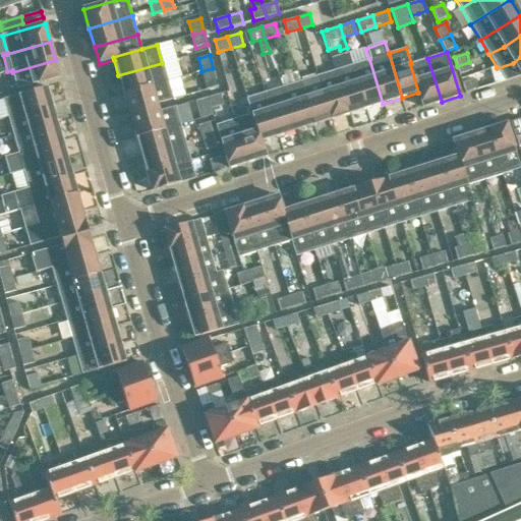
[(520,57),(513,63),(497,68),(505,81),(507,80),(520,75),(520,57)]
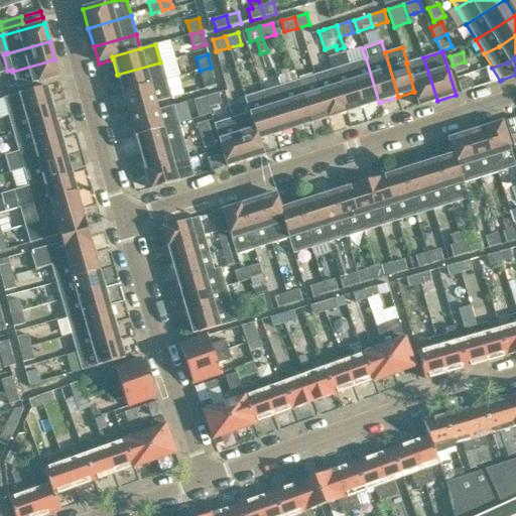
[(423,57),(407,62),(406,63),(414,92),(413,92),(418,107),(437,101),(423,57)]
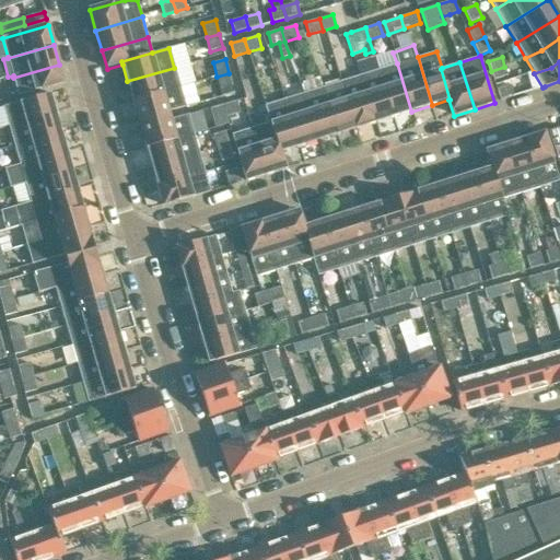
[(411,112),(397,63),(378,70),(393,117),(411,112)]
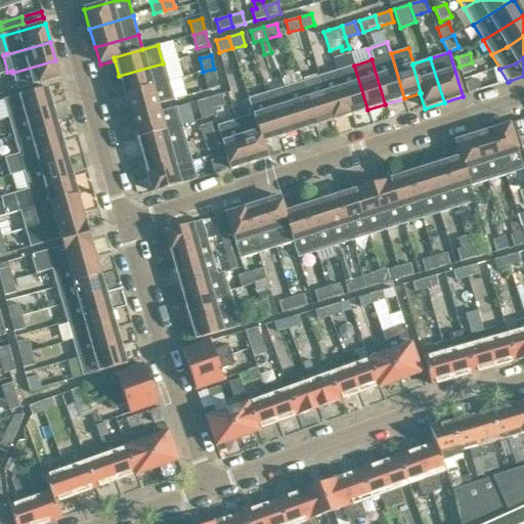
[(61,78),(55,60),(12,73),(18,91),(61,78)]
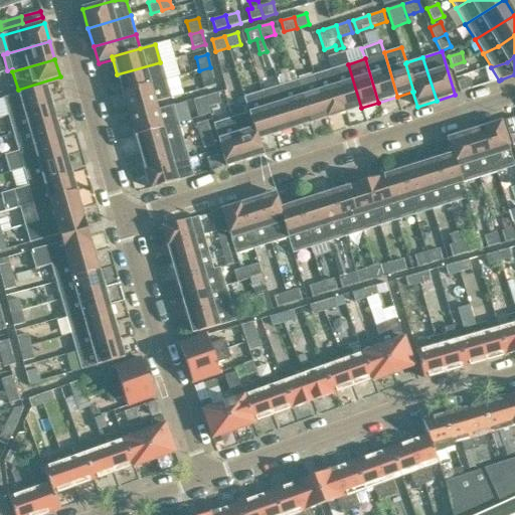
[(464,61),(452,65),(455,74),(467,69),(464,61)]
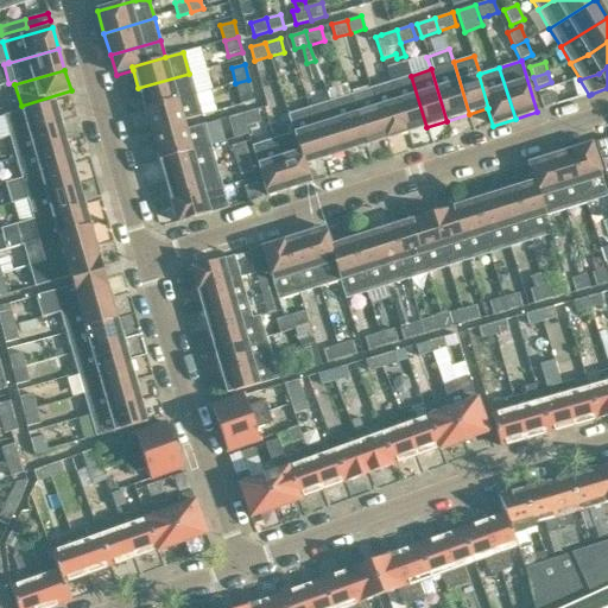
[(145,109),(196,94),(189,74),(138,88),(145,109)]
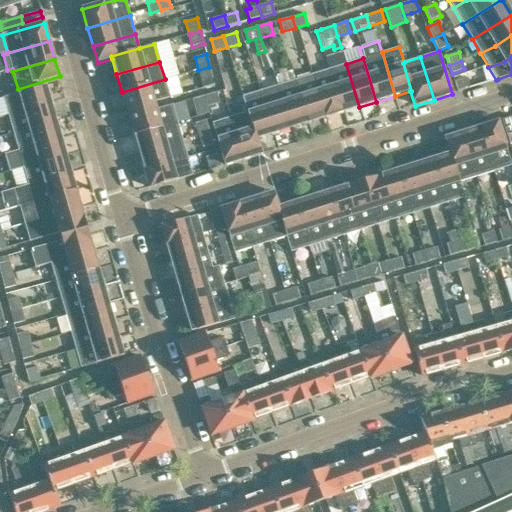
[(359,107),(346,64),(328,69),(342,112),(359,107)]
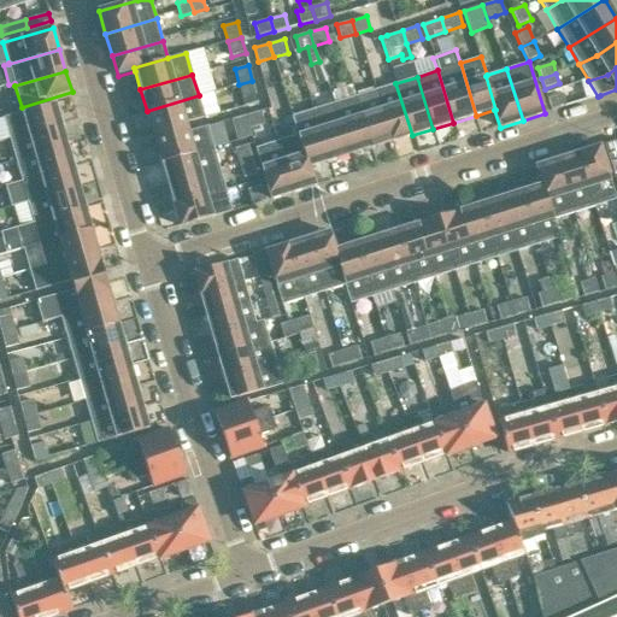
[(257,95),(252,81),(239,84),(244,99),(257,95)]
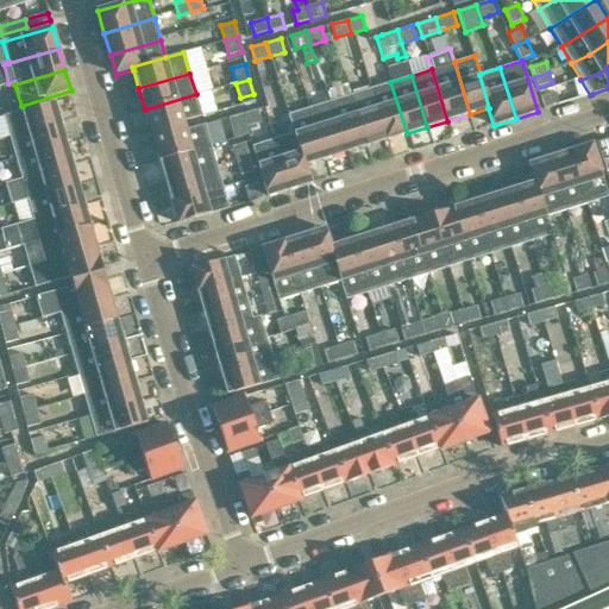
[(407,133),(390,82),(370,89),(387,140),(407,133)]
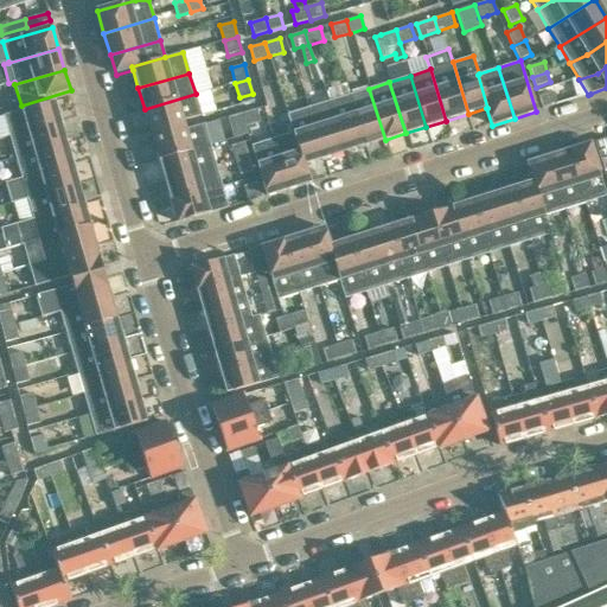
[(385,140),(369,89),(349,95),(365,146),(385,140)]
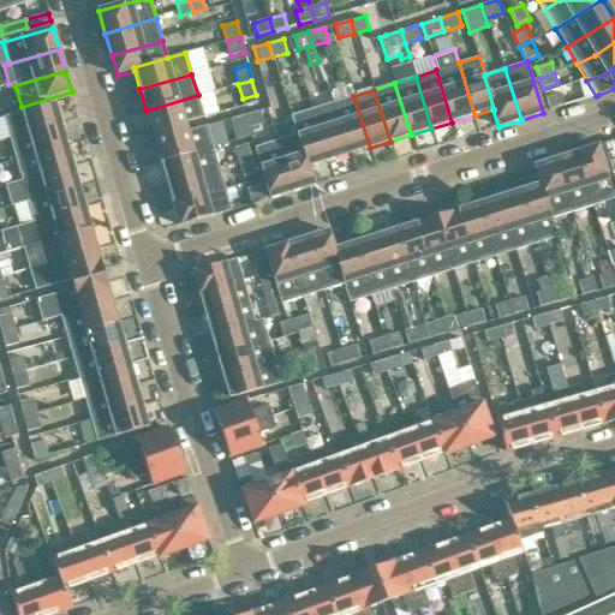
[(560,94),(545,99),(549,111),(565,106),(560,94)]
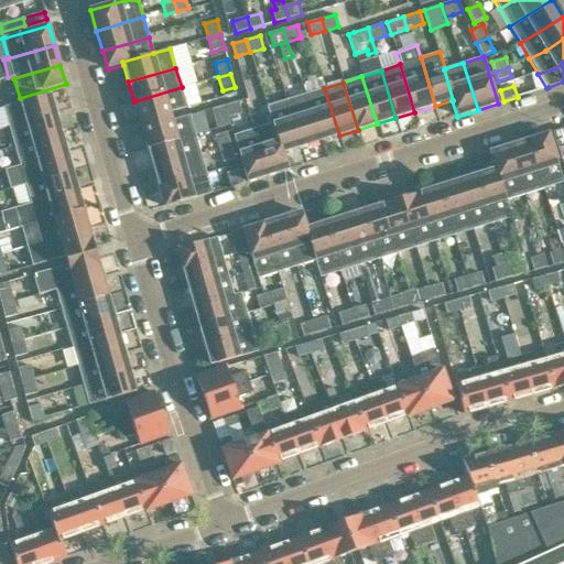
[(187,107),(182,87),(134,101),(140,121),(171,112),(187,107)]
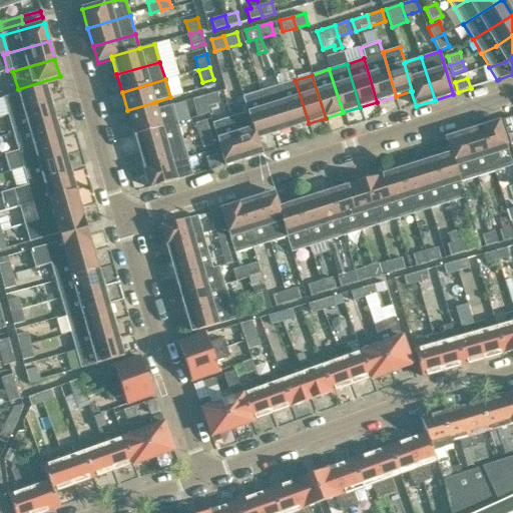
[(309,123),(295,80),(278,85),(292,129),(309,123)]
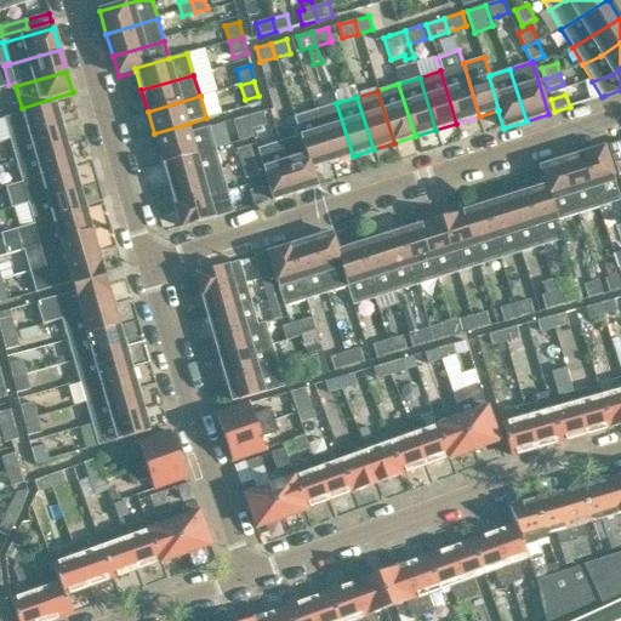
[(353,157),(336,103),(315,110),(332,163),(353,157)]
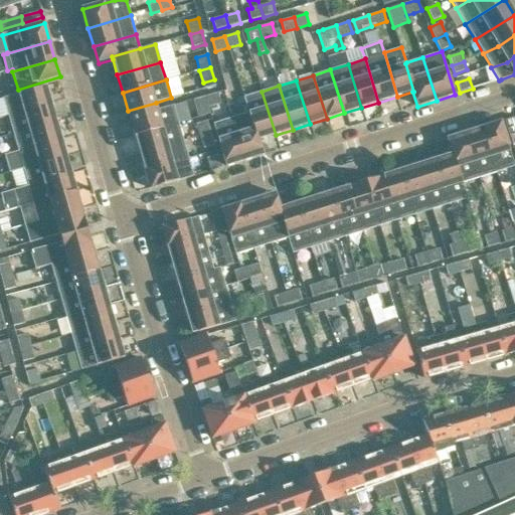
[(9,117),(51,105),(46,88),(4,100),(9,117)]
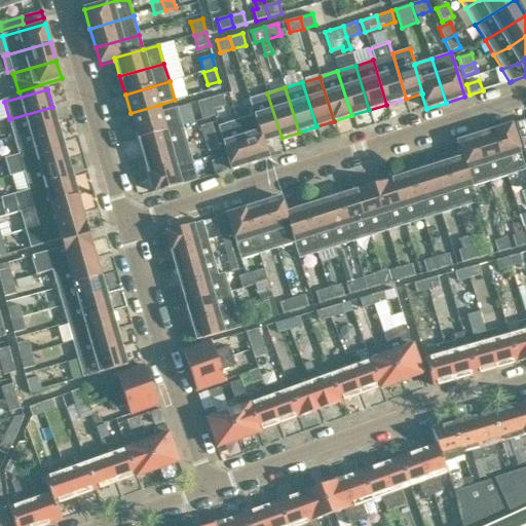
[(282,138),(267,94),(250,99),(255,114),(264,143),(282,138)]
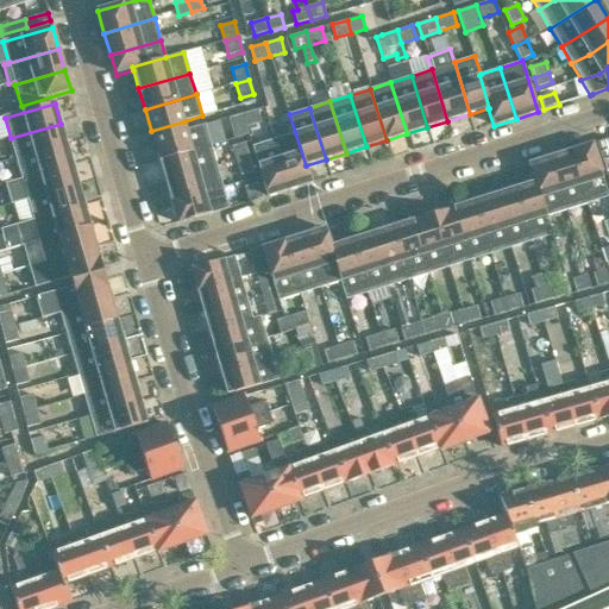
[(261,123),(257,110),(243,113),(246,127),(261,123)]
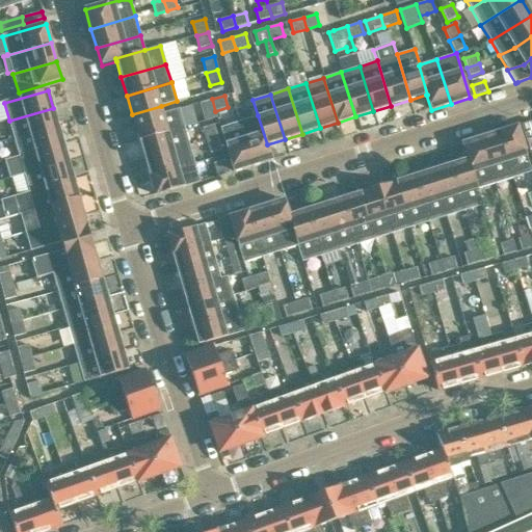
[(215,111),(212,99),(198,103),(202,115),(215,111)]
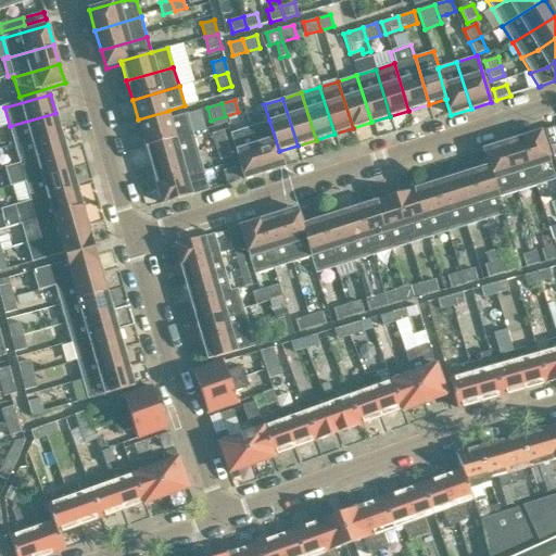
[(192,134),(187,114),(171,118),(168,111),(138,119),(146,147),(192,134)]
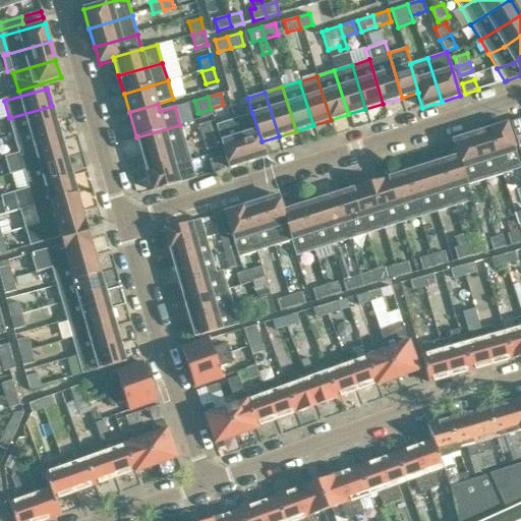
[(57,123),(52,106),(9,118),(14,135),(57,123)]
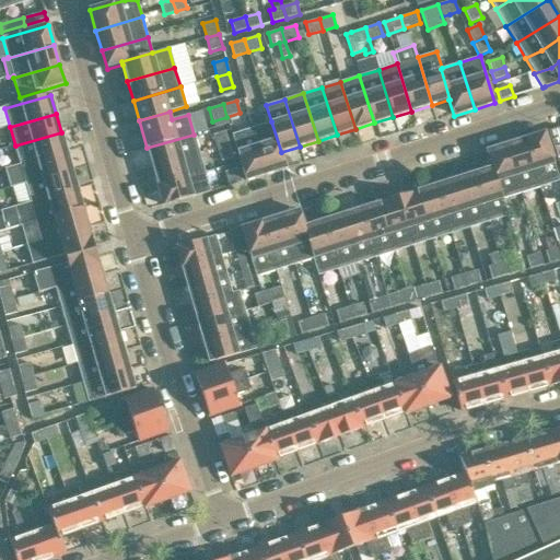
[(287,168),(281,152),(271,121),(252,128),(267,175),(287,168)]
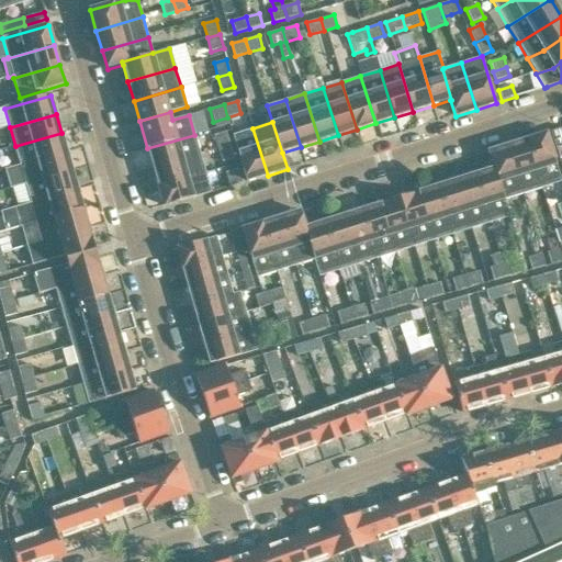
[(268,176),(253,128),(233,135),(248,182),(268,176)]
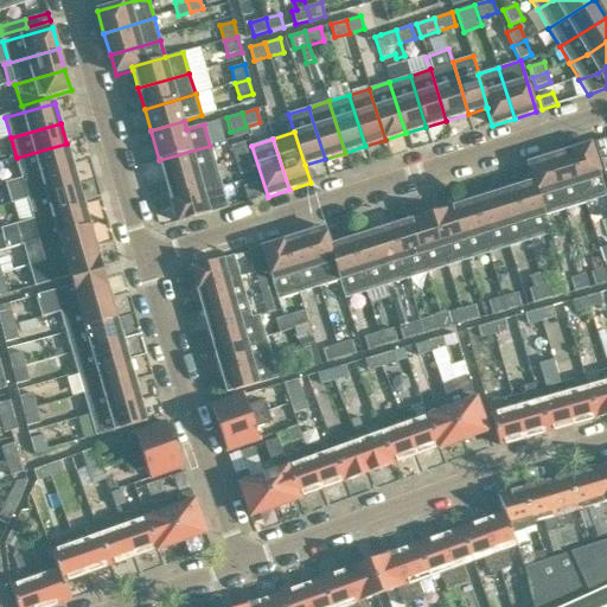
[(606,155),(606,139),(596,142),(600,158),(606,155)]
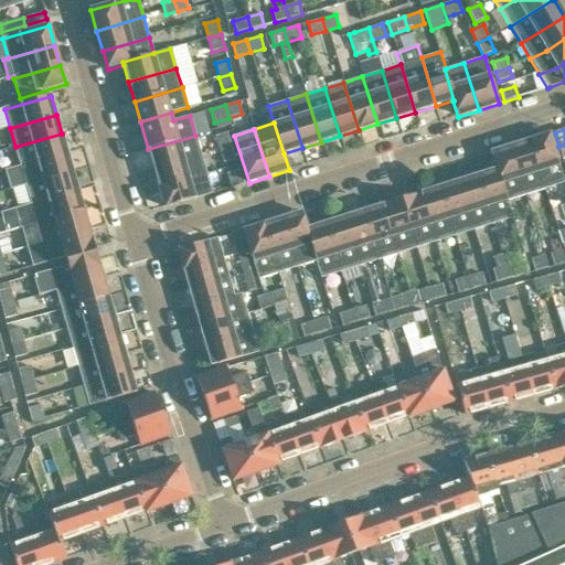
[(232,146),(227,131),(215,136),(219,149),(232,146)]
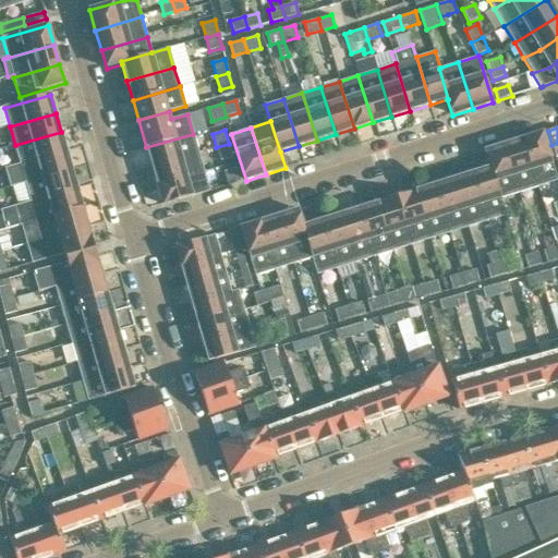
[(65,150),(61,132),(15,145),(20,164),(65,150)]
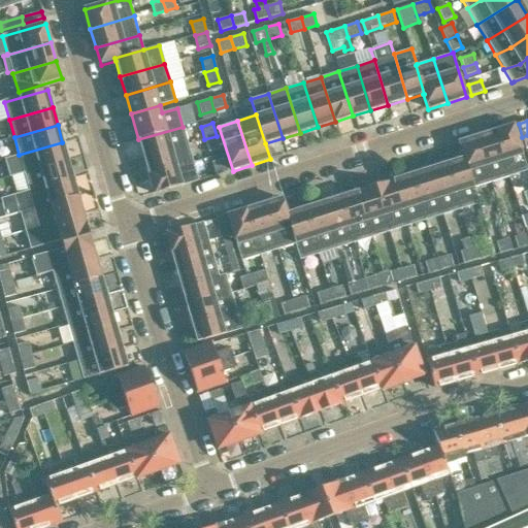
[(527,170),(513,126),(495,131),(509,175),(527,170)]
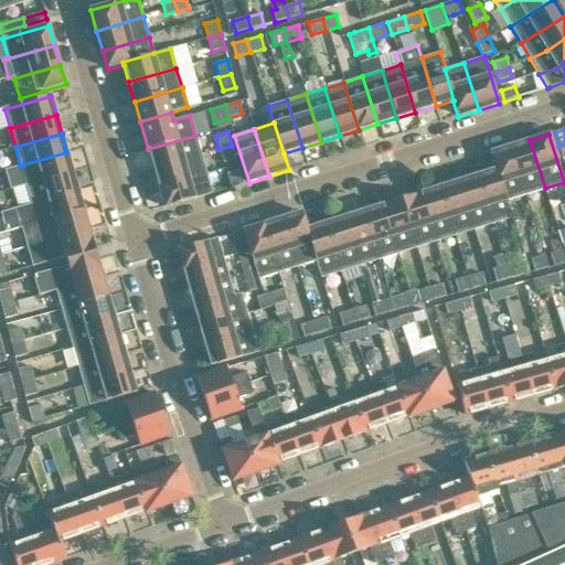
[(201,155),(195,136),(148,149),(153,169),(201,155)]
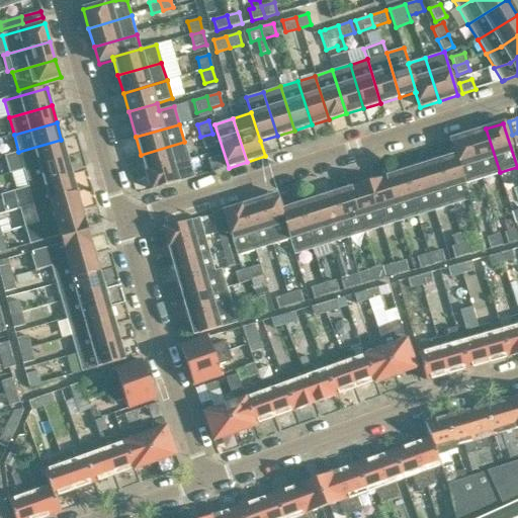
[(500,172),(486,128),(468,135),(482,178),(500,172)]
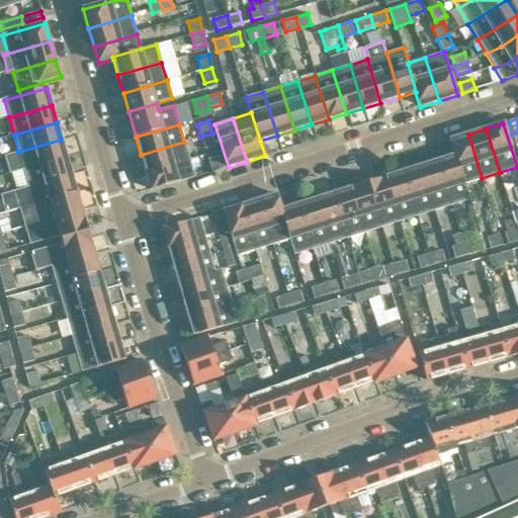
[(217,146),(212,134),(200,137),(205,150),(217,146)]
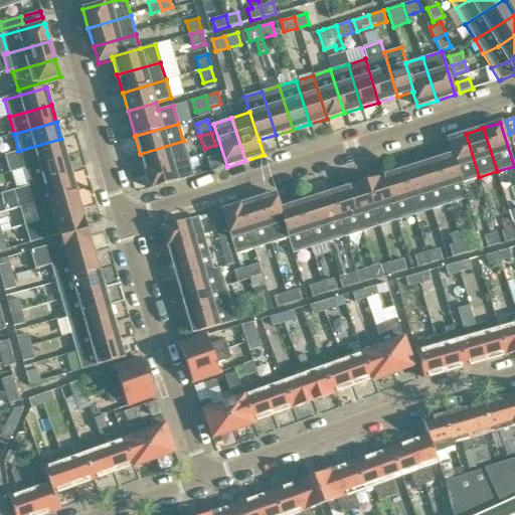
[(479,177),(466,134),(447,139),(452,155),(453,155),(462,183),(463,183),(479,177)]
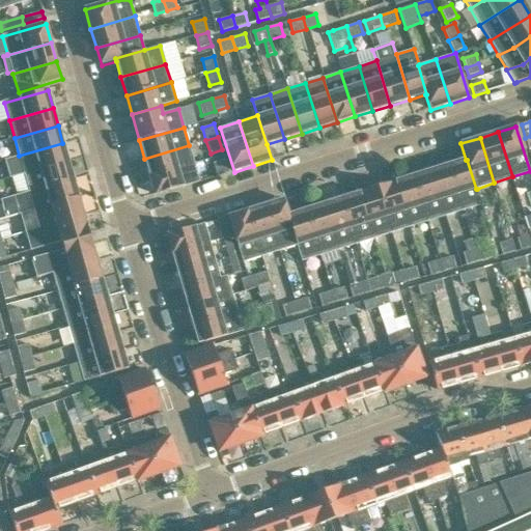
[(9,178),(25,174),(68,161),(62,143),(19,156),(5,160),(9,178)]
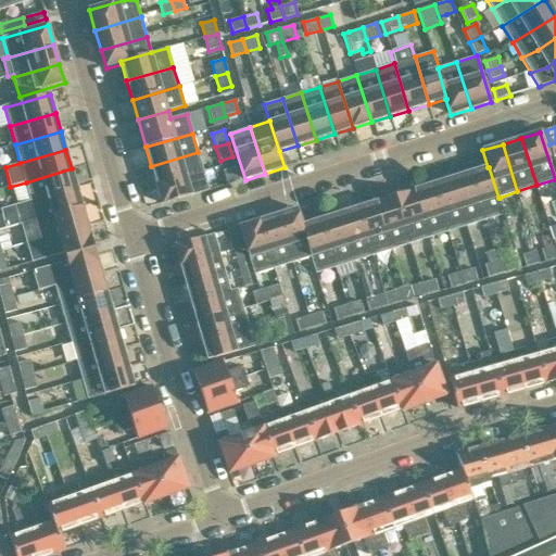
[(204,172),(198,152),(151,166),(158,185),(204,172)]
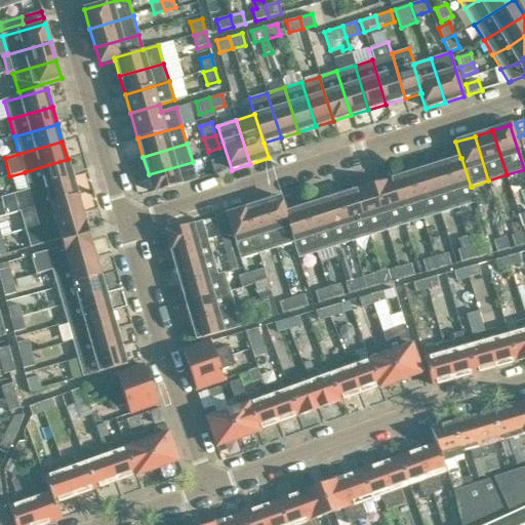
[(223,158),(211,161),(215,175),(227,171),(223,158)]
